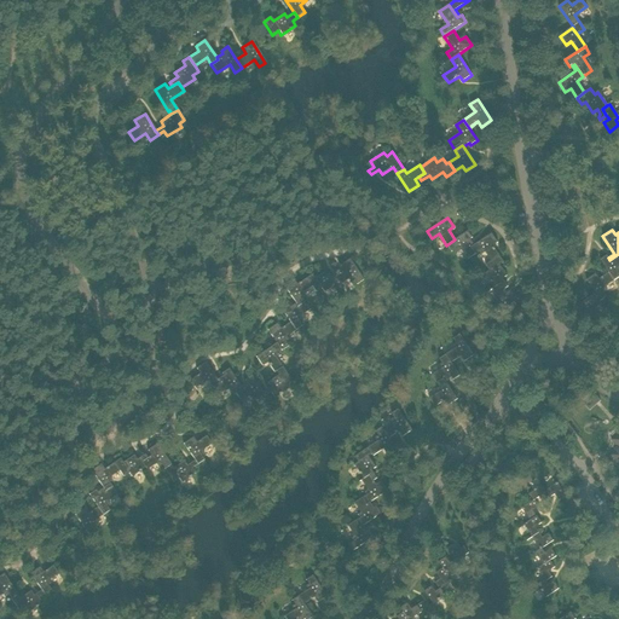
[(467,260),(476,254),(468,242),(470,239),(473,238),(468,231),(455,239),(446,246),(451,253),(458,248),(467,260)]
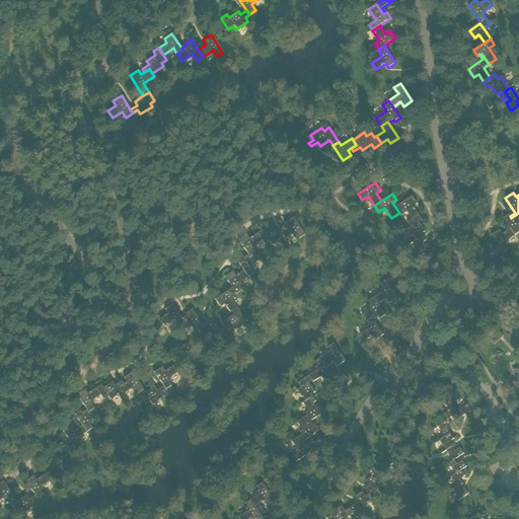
[(404,210),(412,219),(418,215),(413,207),(418,204),(413,196),(397,206),(394,201),(392,203),(399,213),(404,210)]
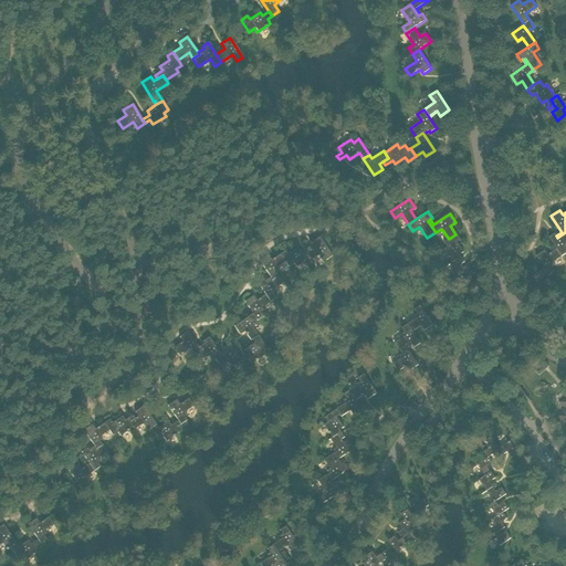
[(548,238),(556,250),(561,258),(565,253),(565,251),(563,247),(565,243),(565,232),(557,238),(556,236),(555,233),(548,238)]
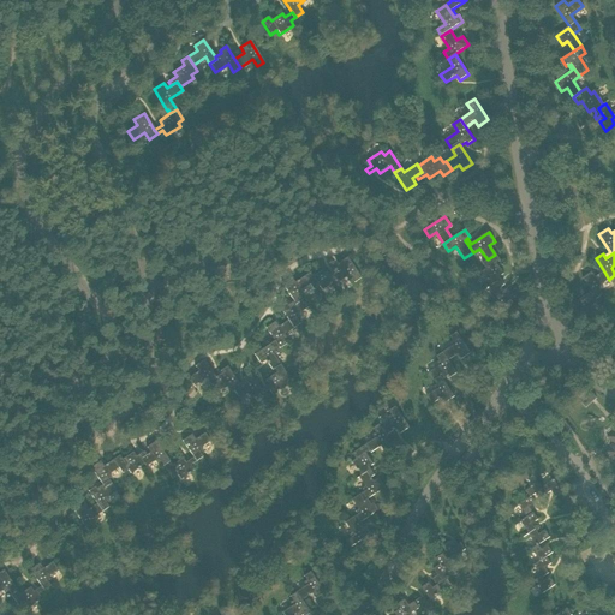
[(482,273),(490,286),(496,282),(500,287),(505,285),(499,278),(503,274),(495,262),(499,260),(495,255),(488,260),(482,264),(485,269),(482,273)]
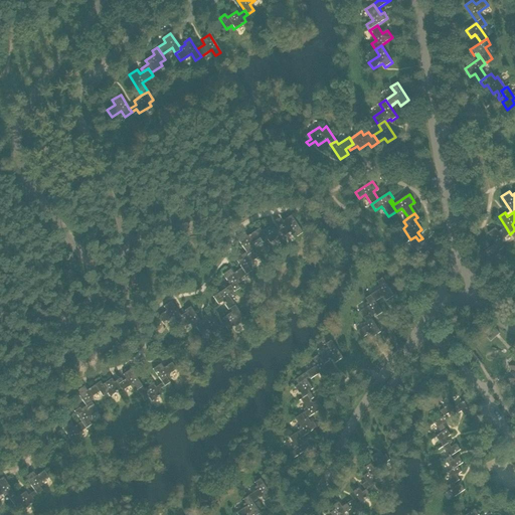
[(275,228),(280,235),(282,237),(292,230),(296,237),(303,232),(291,215),(283,220),(286,225),(283,227),(281,224),(275,228)]
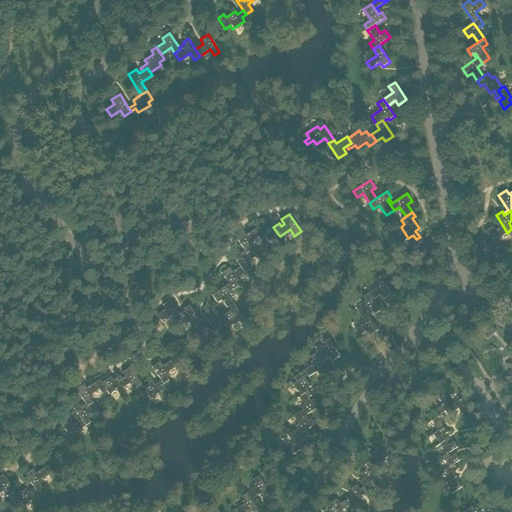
[(253,230),(257,237),(260,242),(265,239),(267,241),(278,234),(273,227),(272,227),(270,224),(261,230),(258,226),(253,230)]
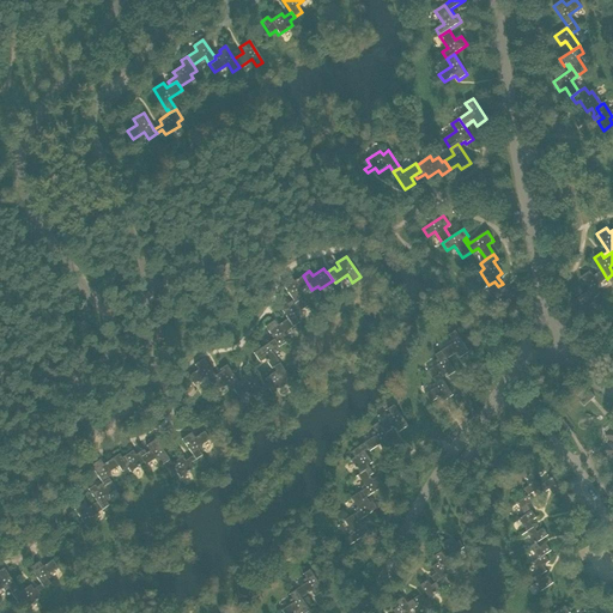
[(580,278),(589,291),(594,298),(601,293),(596,286),(607,279),(602,271),(593,277),(590,272),(580,278)]
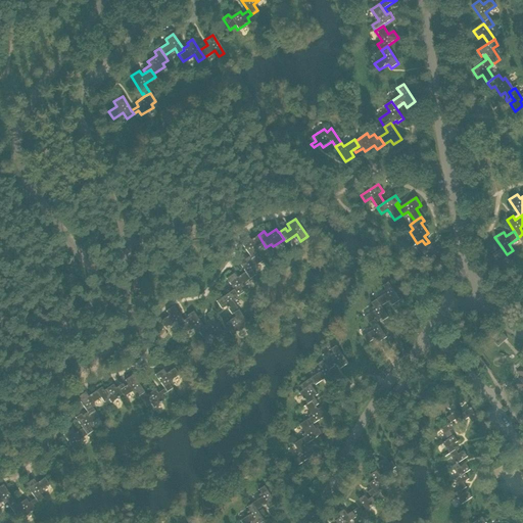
[(240,241),(249,256),(250,257),(256,254),(253,249),(263,242),(258,235),(250,240),(247,236),(240,241)]
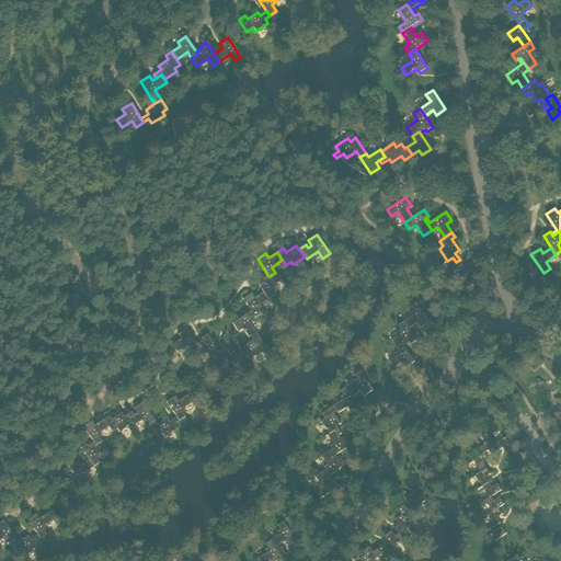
[(453,258),(447,261),(445,262),(454,274),(447,278),(451,284),(470,272),(464,262),(459,265),(456,262),(453,258)]
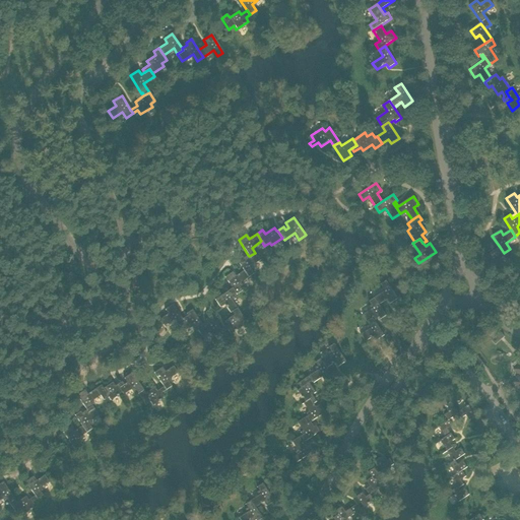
[(504,253),(500,247),(482,258),(486,265),(491,262),(494,266),(502,262),(498,256),(504,253)]
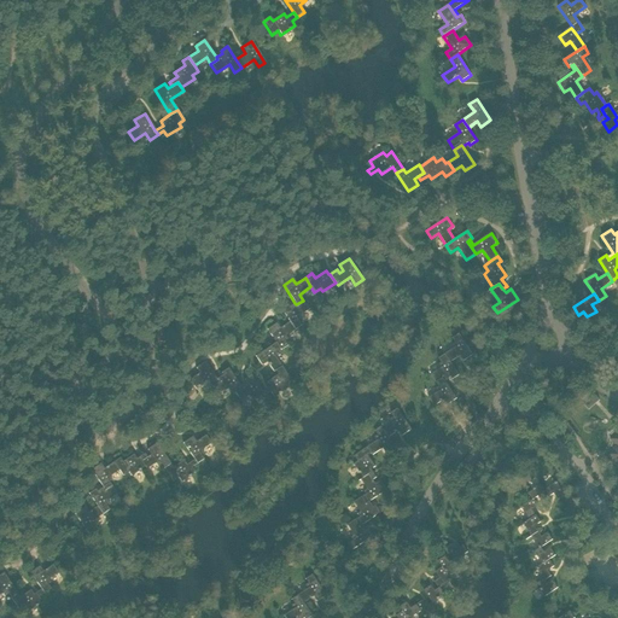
[(281,309),(290,321),(295,330),(304,324),(299,318),(309,310),(303,301),(296,304),(295,303),(289,307),(287,304),(281,309)]
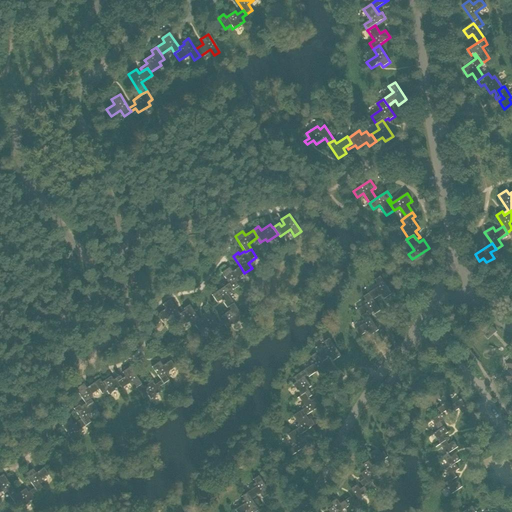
[(221,273),(228,284),(232,290),(238,286),(234,280),(244,273),(240,266),(232,272),(229,267),(221,273)]
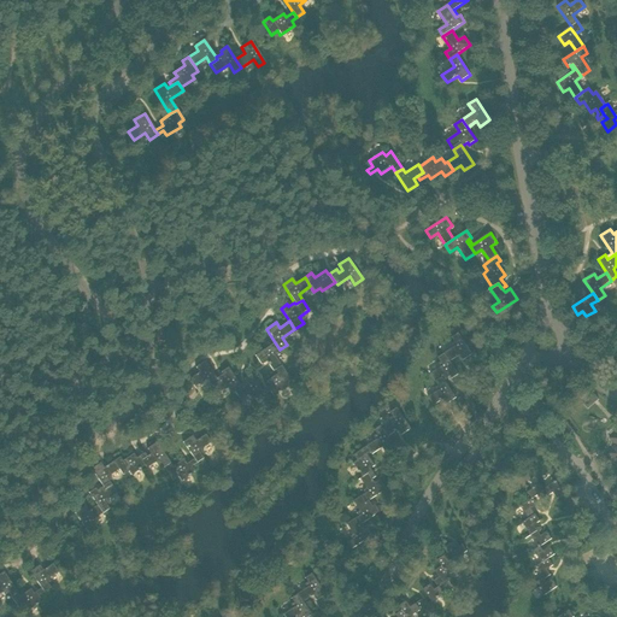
[(456,346),(444,353),(450,362),(459,356),(463,360),(472,354),(458,334),(451,339),(456,346)]
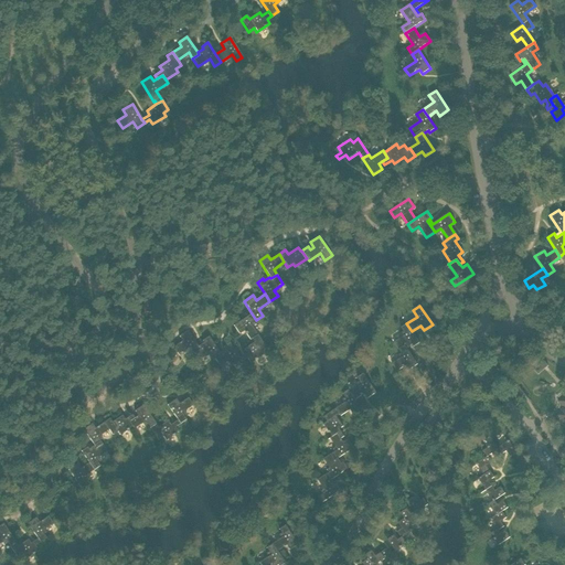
[(251,340),(252,339),(257,336),(249,324),(256,320),(252,313),(233,326),(240,334),(244,331),(251,340)]
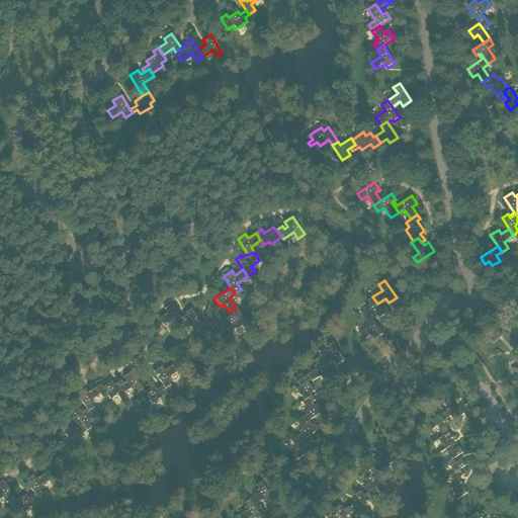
[(360,315),(365,321),(376,314),(377,316),(379,318),(384,315),(377,304),(372,296),(367,300),(371,308),(360,315)]
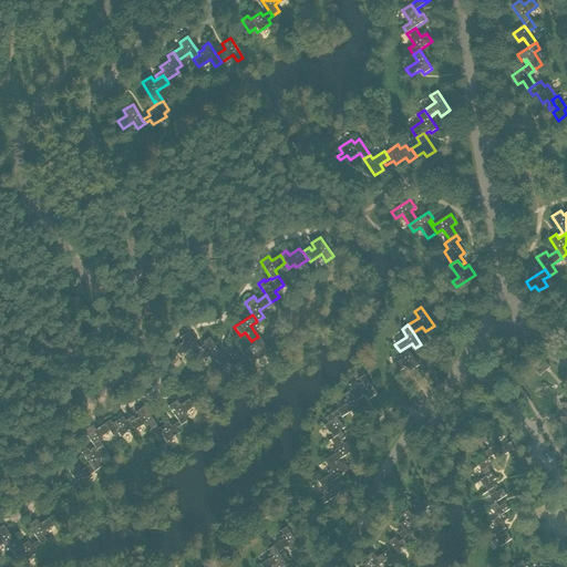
[(189,349),(194,354),(200,350),(199,348),(188,331),(179,338),(183,342),(174,349),(178,356),(189,349)]
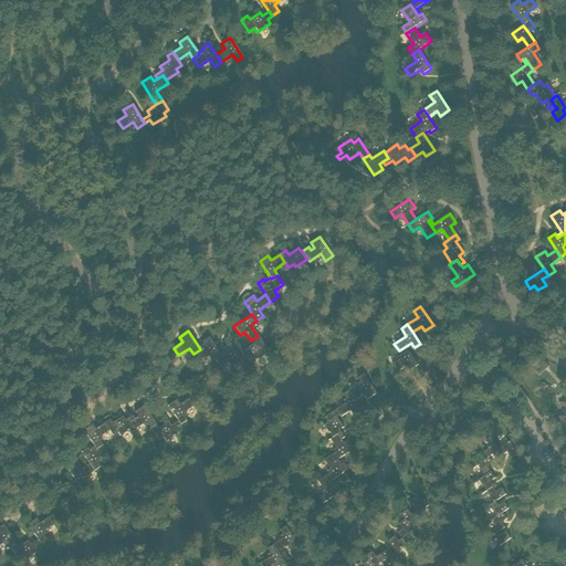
[(247,354),(241,358),(244,362),(248,359),(251,364),(263,355),(261,352),(266,348),(258,336),(252,339),(254,343),(244,349),(247,354)]
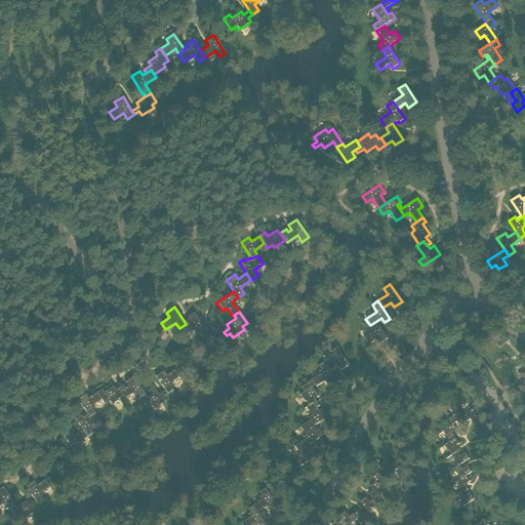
[(195,328),(199,333),(210,326),(208,324),(204,327),(194,313),(188,317),(190,319),(185,322),(186,324),(179,328),(184,335),(195,328)]
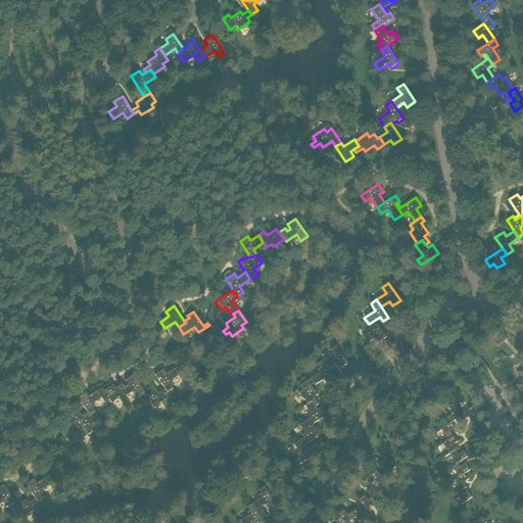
[(209,325),(198,332),(203,340),(211,334),(214,337),(217,335),(219,338),(226,334),(223,331),(222,331),(212,317),(206,321),(207,323),(209,325)]
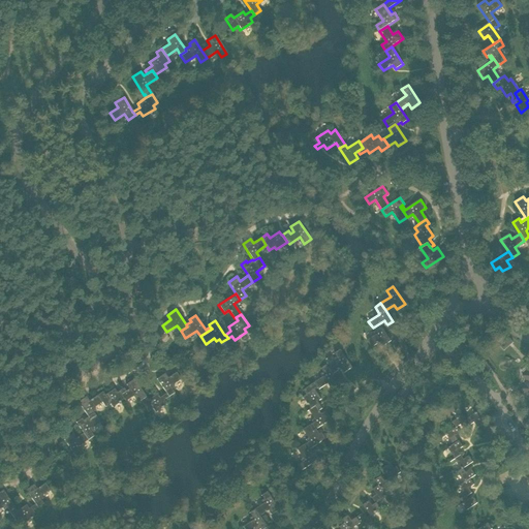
[(384,320),(373,328),(377,334),(367,341),(372,348),(380,342),(382,346),(391,341),(380,325),(385,322),(384,320)]
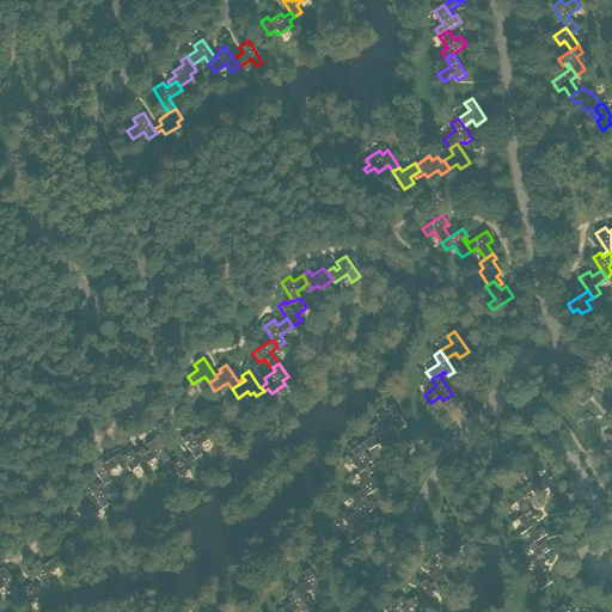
[(392,417),(380,424),(386,434),(396,428),(398,432),(408,426),(393,405),(386,410),(392,417)]
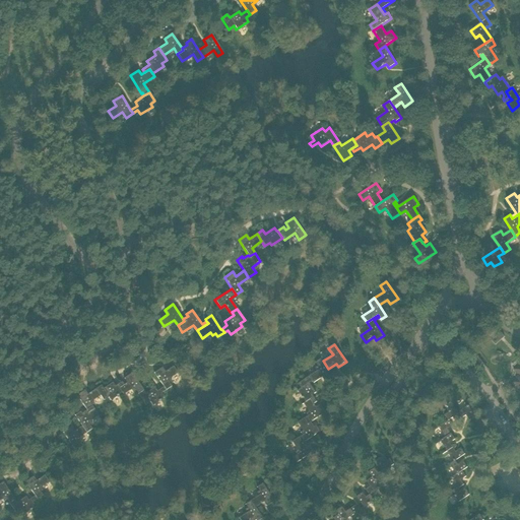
[(333,377),(328,369),(323,361),(321,359),(316,363),(320,369),(309,377),(312,382),(313,382),(314,383),(323,378),(325,382),(333,377)]
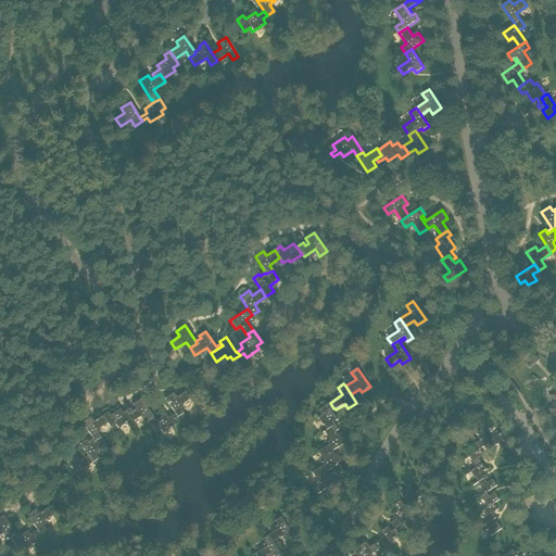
[(546,409),(555,420),(555,389),(547,395),(554,403),(546,409)]
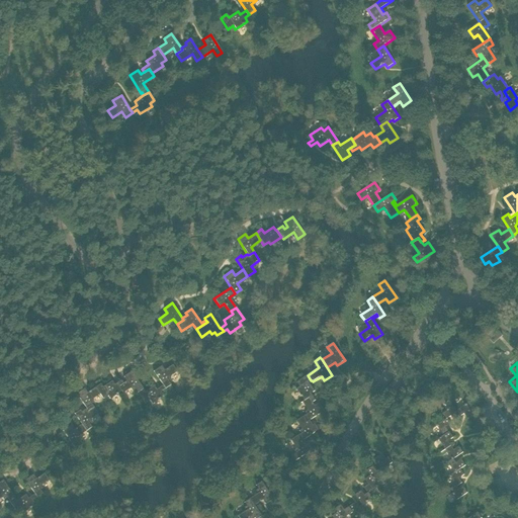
[(153,371),(163,385),(165,390),(171,385),(167,378),(177,371),(172,364),(164,370),(161,366),(153,371)]
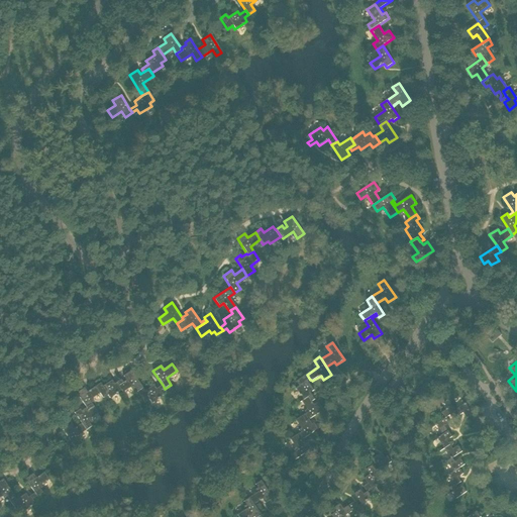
[(126,381),(123,383),(117,386),(121,391),(122,393),(132,386),(135,391),(141,387),(131,371),(123,376),(126,381)]
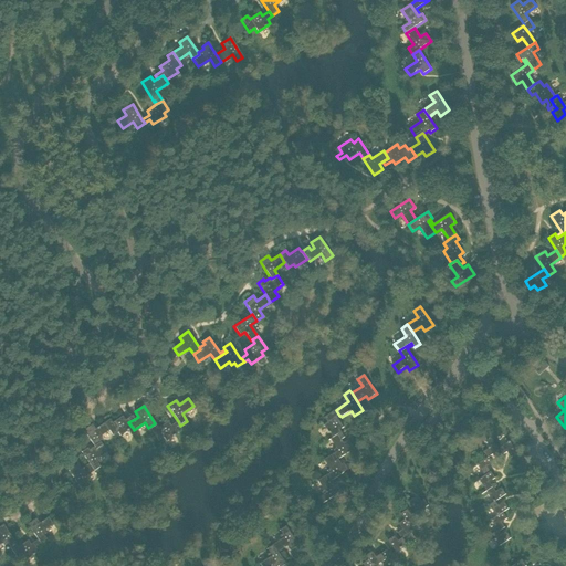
[(339,430),(344,428),(337,418),(339,416),(336,410),(324,418),(327,423),(324,426),(332,438),(337,435),(342,440),(345,438),(339,430)]
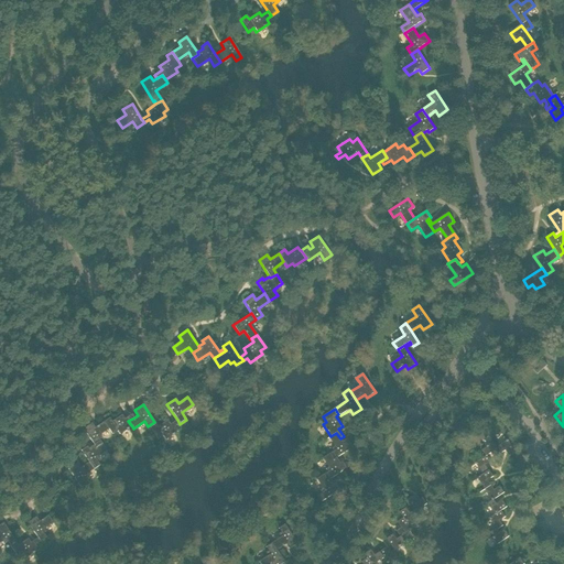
[(104,422),(108,430),(111,434),(117,431),(120,435),(132,426),(128,421),(134,418),(132,414),(125,419),(122,414),(112,421),(109,418),(104,422)]
